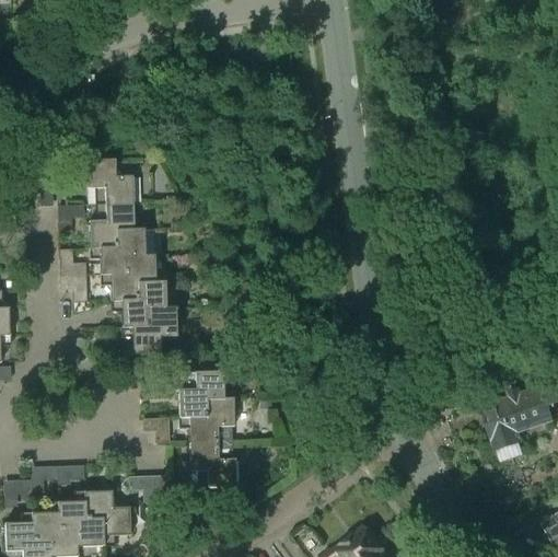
[(106,186),(106,202),(135,201),(134,174),(117,174),(116,158),(88,159),(89,187),(106,186)]
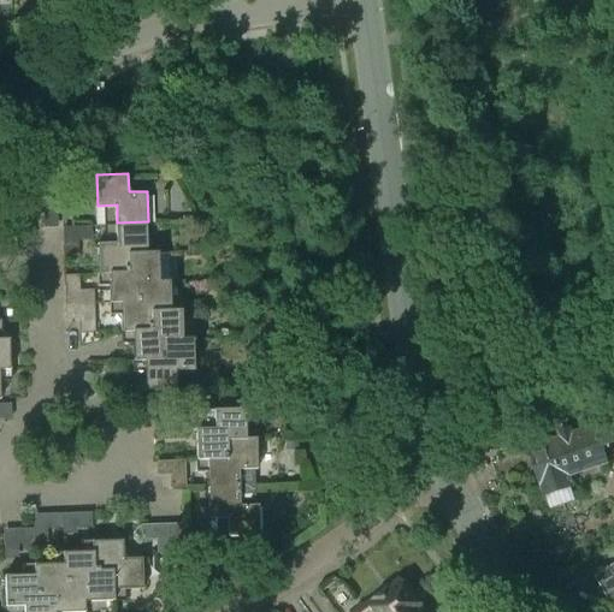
[(59,196),(60,211),(75,211),(75,195),(59,196)]
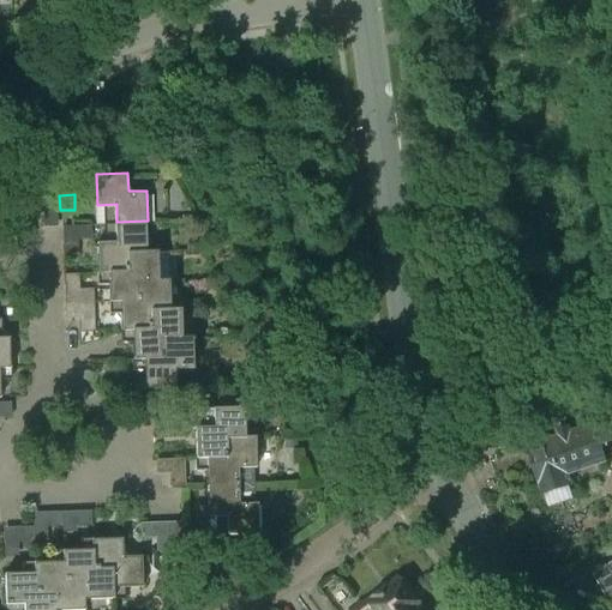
[(100,271),(111,271),(111,270),(129,270),(129,251),(149,251),(149,249),(148,221),(117,222),(118,240),(99,241),(100,271)]
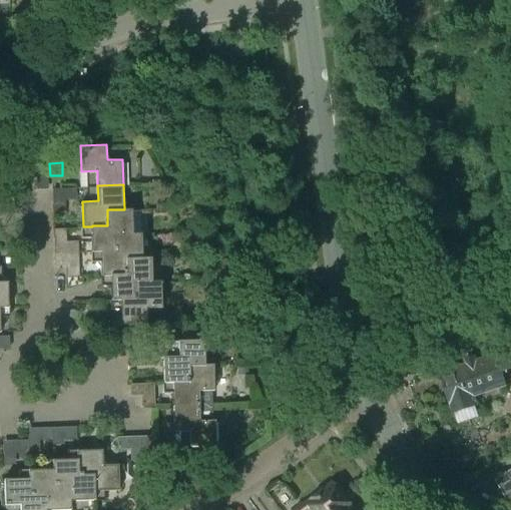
[(67,211),(67,198),(54,199),(54,211),(67,211)]
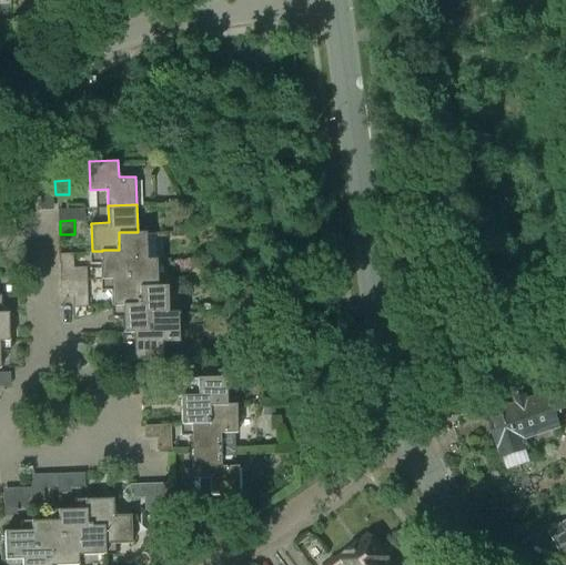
[(103,279),(112,278),(130,278),(130,259),(158,259),(157,231),(138,231),(138,232),(119,232),(119,250),(102,250),(102,251),(103,279)]
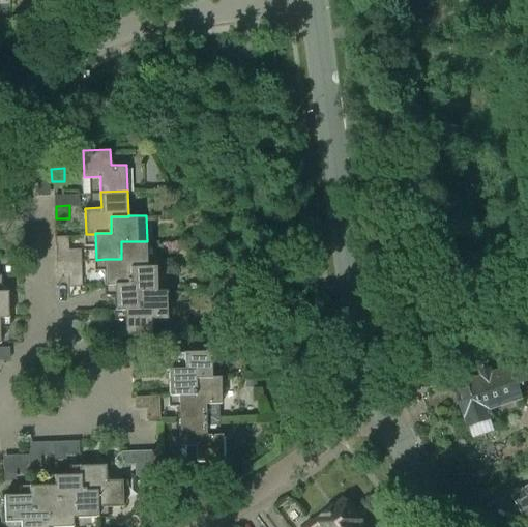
[(57,234),(57,249),(69,247),(69,234),(57,234)]
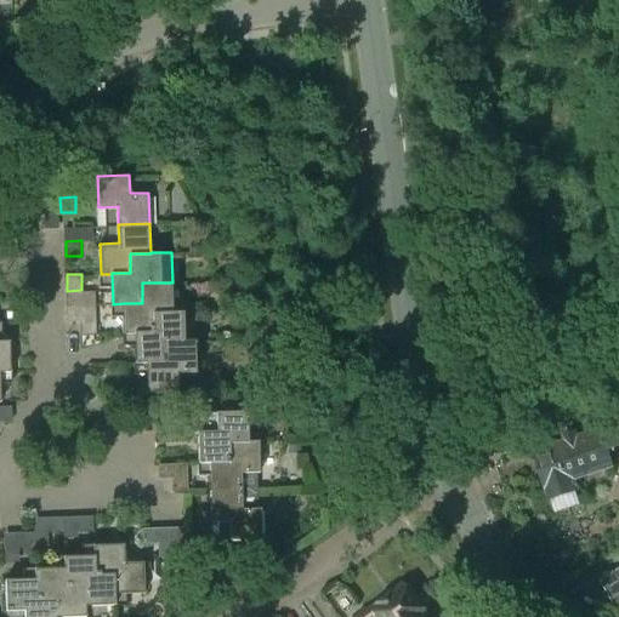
[(124,333),(135,332),(154,331),(154,312),(174,312),(174,310),(172,283),(142,283),(142,303),(123,303),(124,333)]
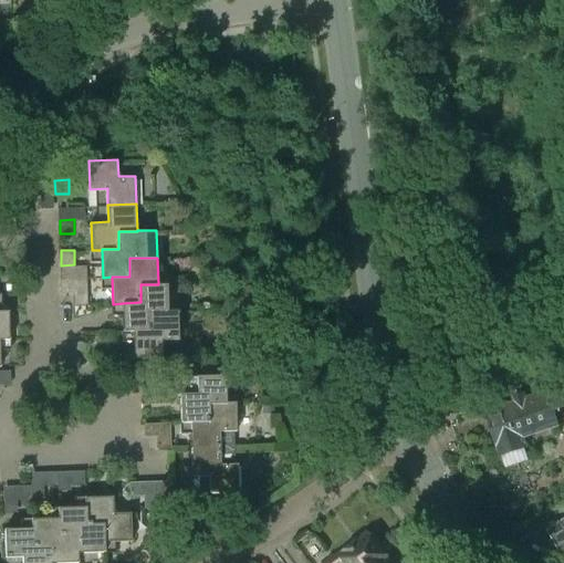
[(124,331),(134,330),(152,329),(152,311),(168,311),(168,310),(168,283),(158,283),(158,284),(141,284),(141,302),(123,303),(124,331)]
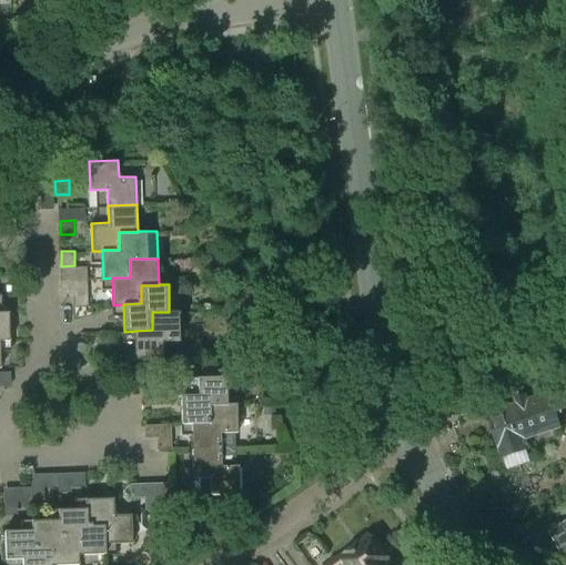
[(76,291),(77,305),(89,304),(89,291),(76,291)]
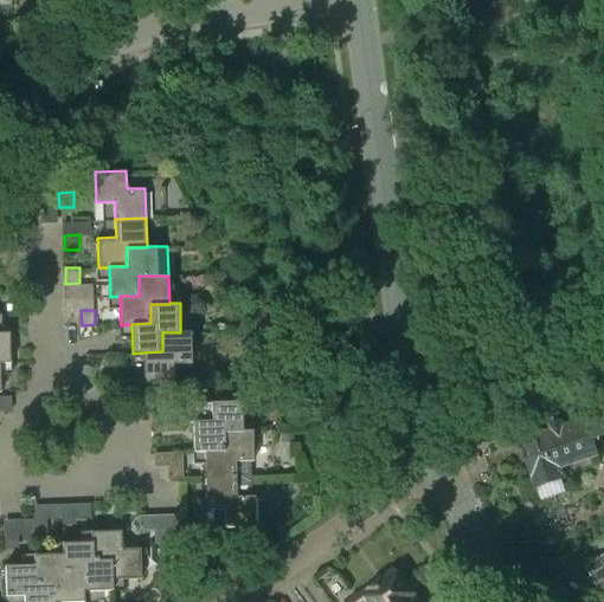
[(0,312),(0,360),(1,361),(12,361),(11,330),(4,331),(2,312),(0,312)]
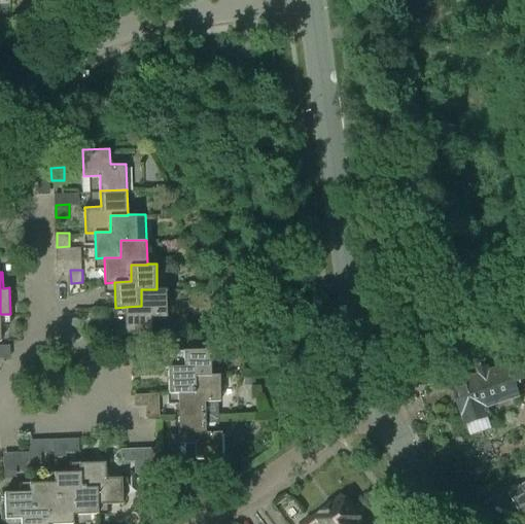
[(125,307),(126,333),(152,332),(151,316),(167,315),(166,288),(156,288),(156,289),(141,289),(141,306),(125,307)]
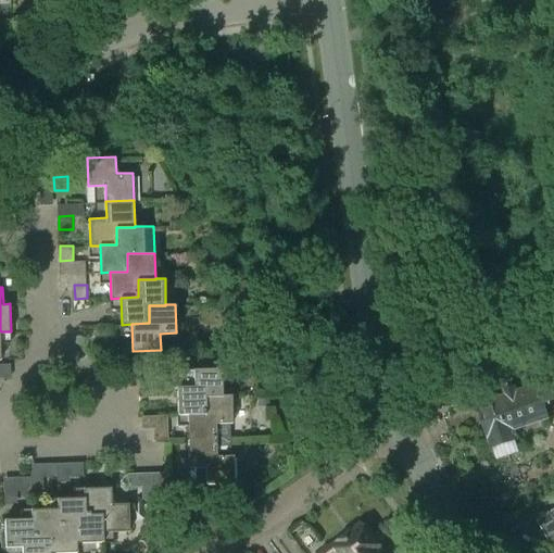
[(553,360),(534,366),(539,376),(549,372),(550,374),(553,373),(553,360)]
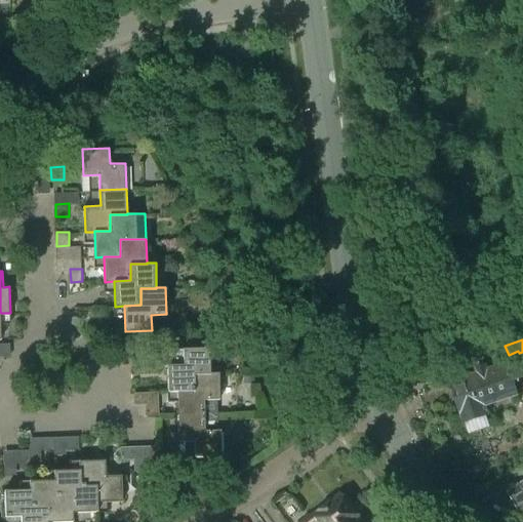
[(169,391),(177,391),(194,390),(194,372),(210,372),(210,371),(209,347),(184,348),(173,348),(174,364),(168,364),(169,391)]
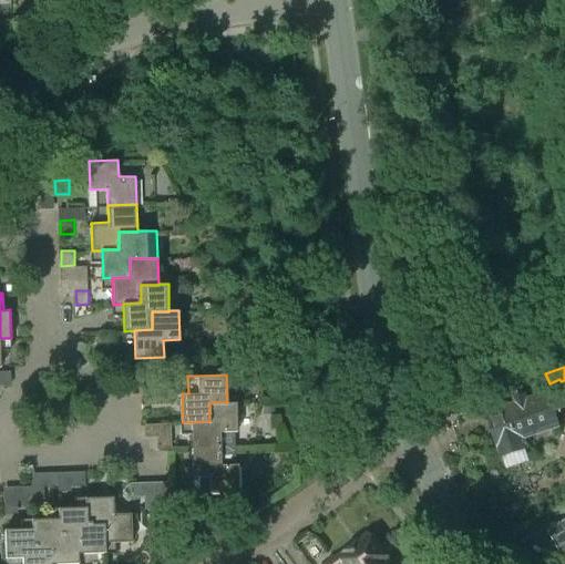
[(561,423),(556,408),(564,404),(564,393),(562,386),(528,398),(526,393),(517,396),(519,401),(489,411),(504,454),(509,468),(534,459),(530,445),(526,436),(561,423)]
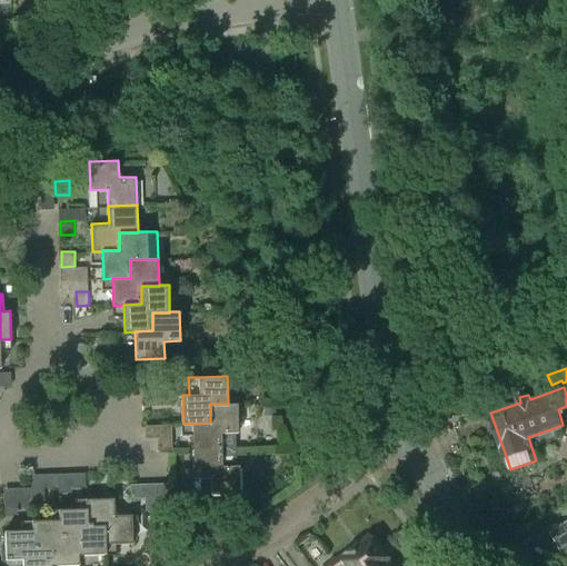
[(192,424),(194,450),(237,448),(236,432),(239,432),(238,403),(228,403),(228,404),(210,404),(210,423),(192,424)]
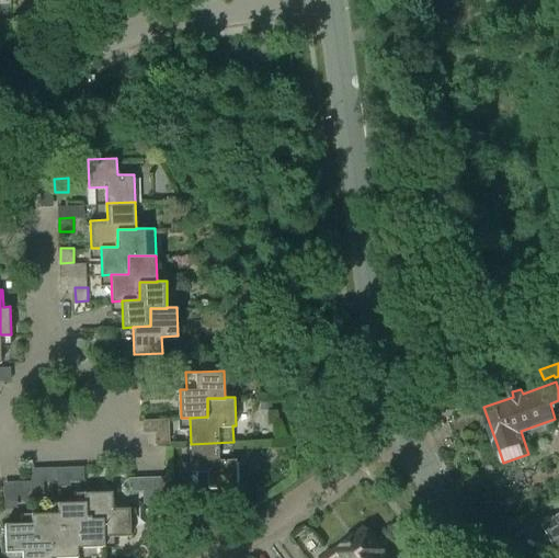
[(274,411),(274,401),(263,401),(263,411),(274,411)]
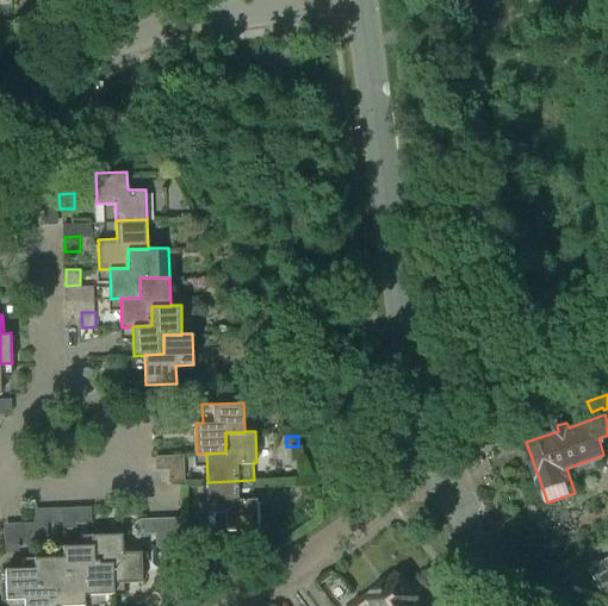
[(172,468),(172,483),(186,482),(186,467),(172,468)]
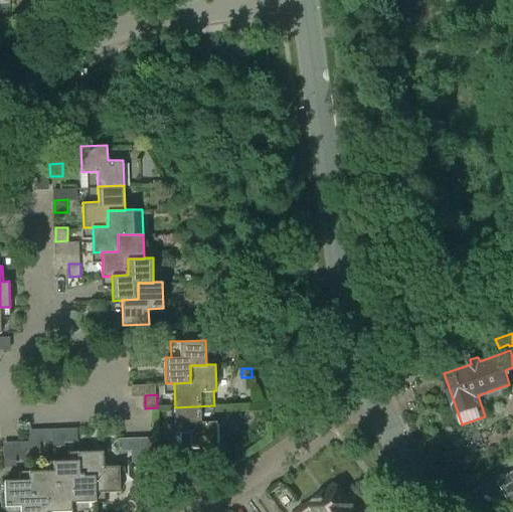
[(214,405),(175,407),(176,433),(192,432),(192,448),(218,447),(217,420),(214,420),(214,405)]
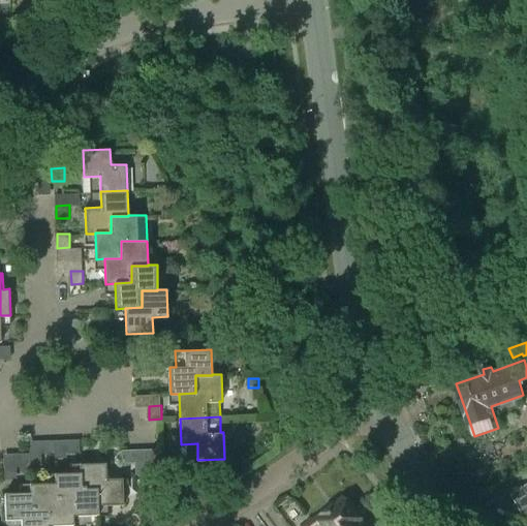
[(67,438),(67,452),(81,451),(81,438),(67,438)]
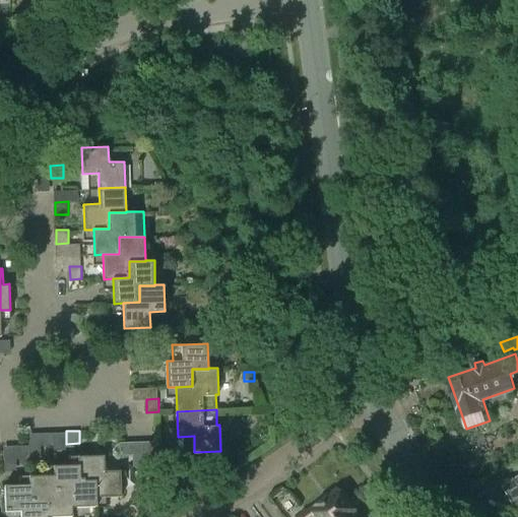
[(42,432),(42,444),(55,444),(54,432),(42,432)]
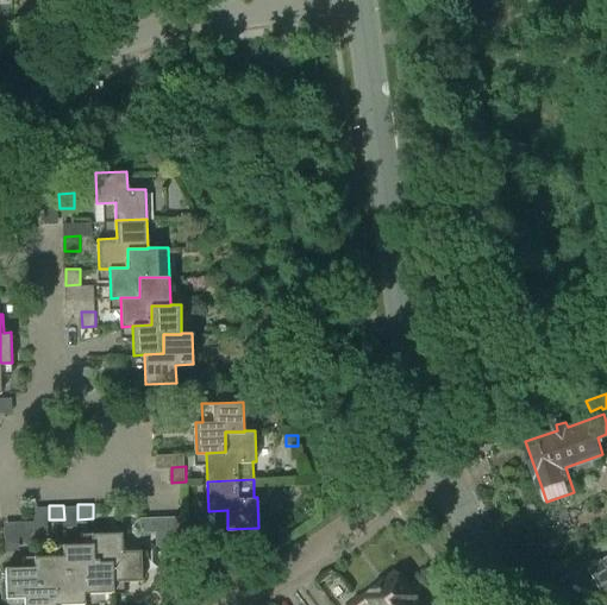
[(142,516),(142,531),(157,530),(156,516),(142,516)]
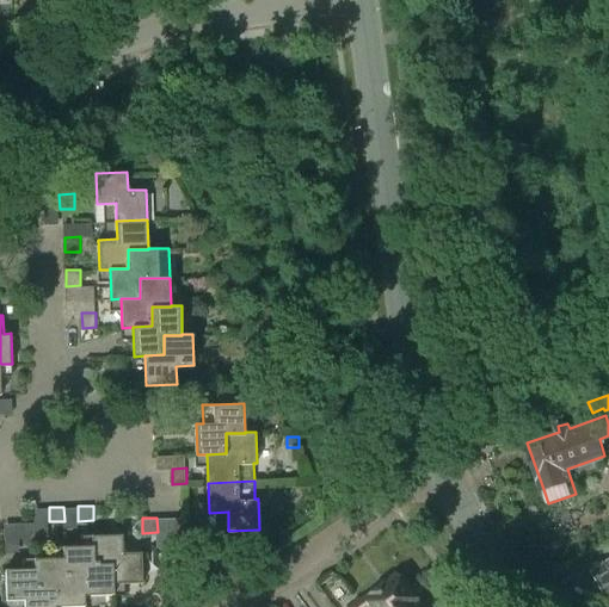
[(19,522),(20,537),(36,537),(35,521),(19,522)]
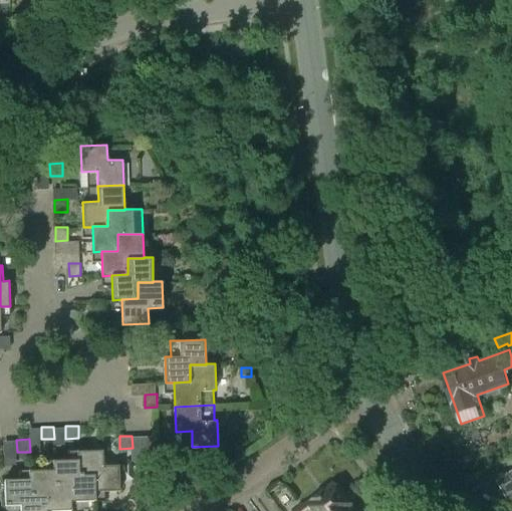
[(156,447),(156,459),(168,458),(168,447),(156,447)]
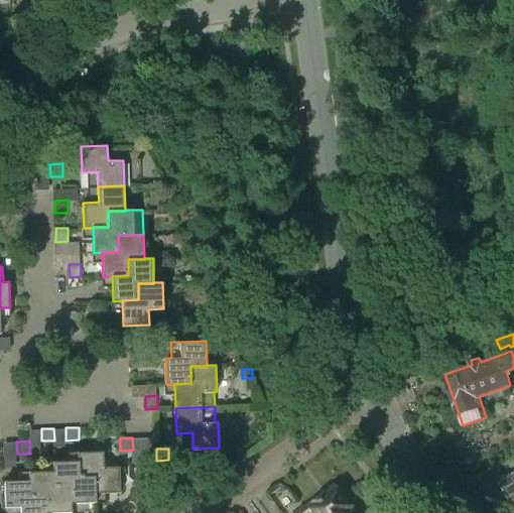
[(78,452),(79,461),(80,477),(97,477),(97,492),(98,492),(121,492),(120,466),(105,467),(104,451),(78,452)]
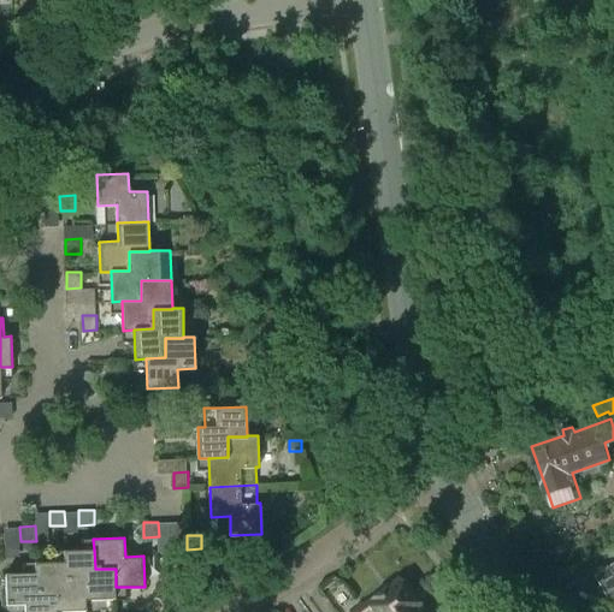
[(64,551),(65,562),(66,562),(66,581),(86,580),(87,599),(117,598),(117,587),(116,587),(116,569),(95,569),(94,550),(64,551)]
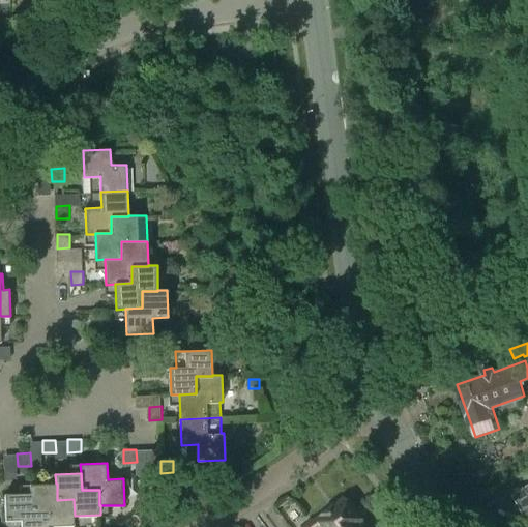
[(30,485),(31,493),(31,509),(49,509),(49,526),(50,526),(76,525),(75,516),(74,499),(57,500),(57,484),(56,484),(30,485)]
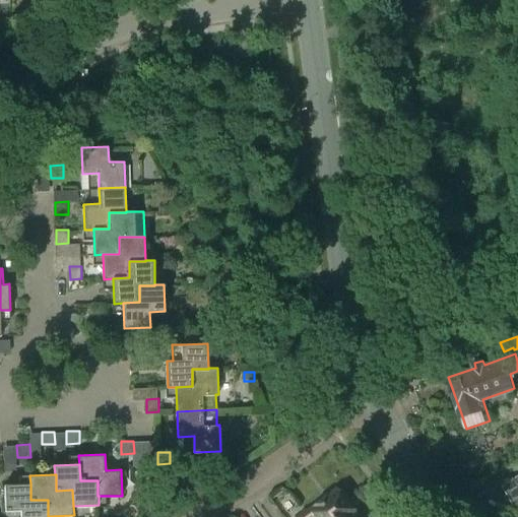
[(517,475),(505,483),(517,507),(517,475)]
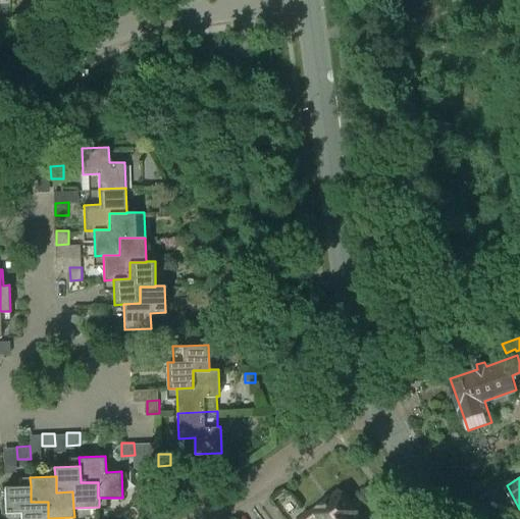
[(31,485),(5,486),(6,513),(22,512),(21,518),(48,518),(49,518),(48,518),(48,502),(31,502),(31,485)]
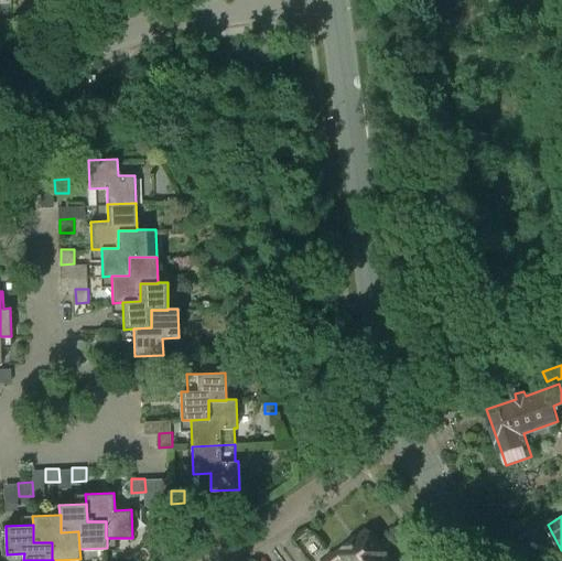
[(367,560),(385,548),(368,527),(336,552),(335,552),(323,560),(367,560)]
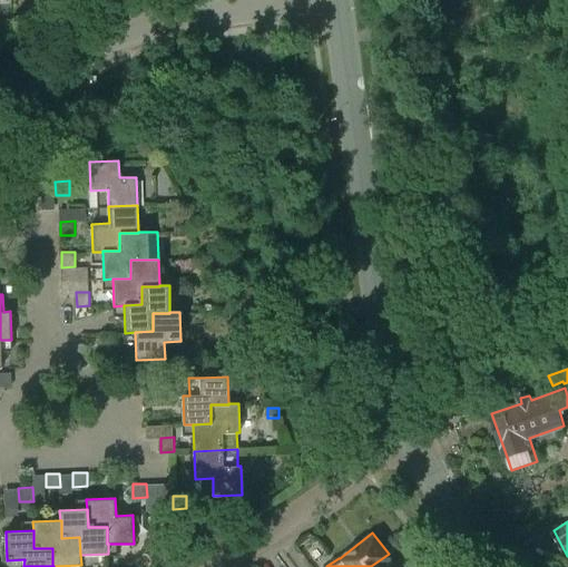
[(371,566),(392,566),(391,565),(395,561),(389,554),(371,566)]
